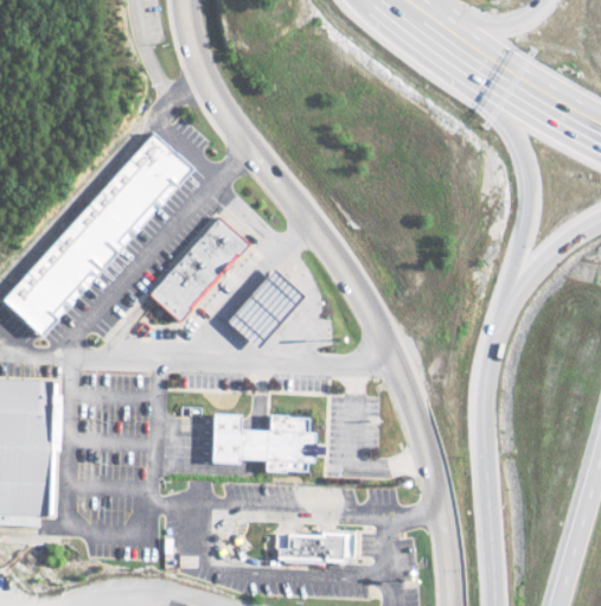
[(2,303),(42,338),(196,166),(155,131),(2,303)]
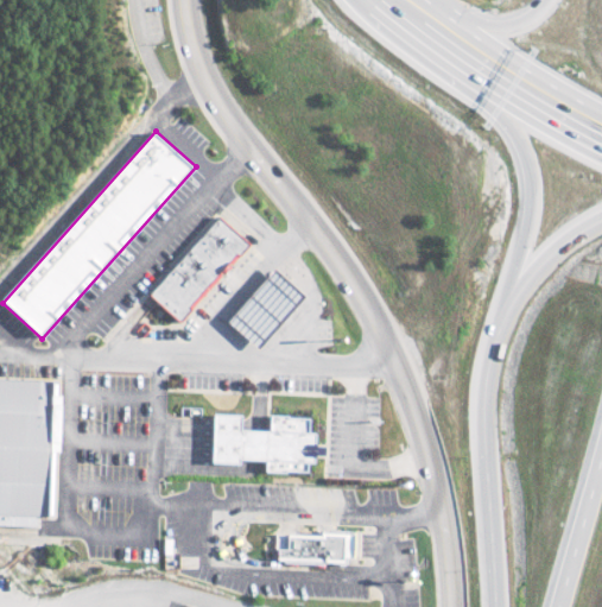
[(252,244),(220,215),(150,296),(182,324),(252,244)]
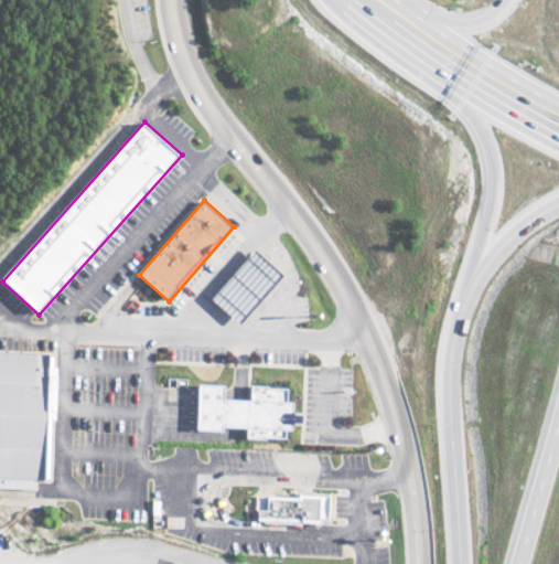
[(211,299),(238,326),(285,277),(256,251),(211,299)]
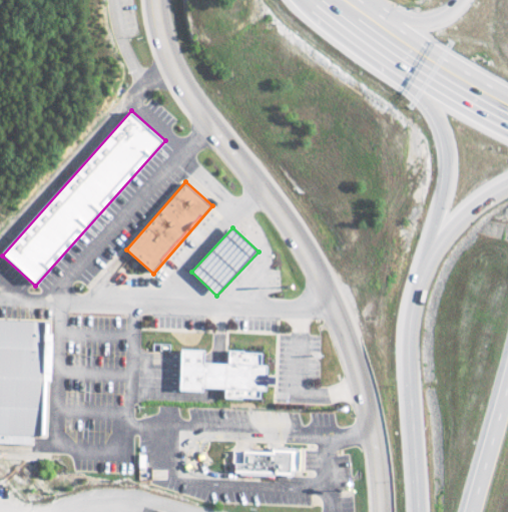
[(176,388),(200,390),(200,386),(222,387),(222,394),(263,396),(265,363),(260,363),(261,351),(227,349),(226,362),(202,361),(203,349),(178,347),(176,388)]
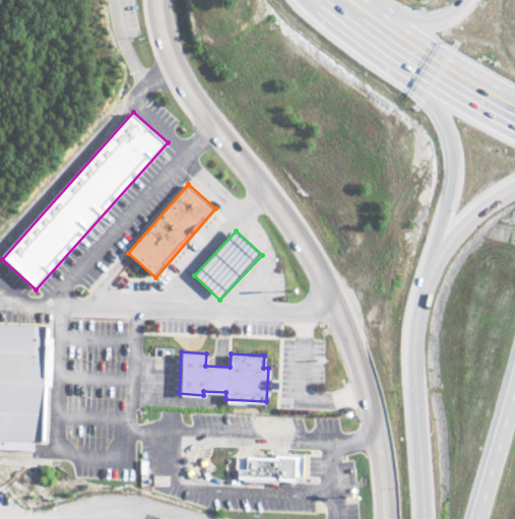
[(236,454),(236,476),(301,477),(301,455),(236,454)]
